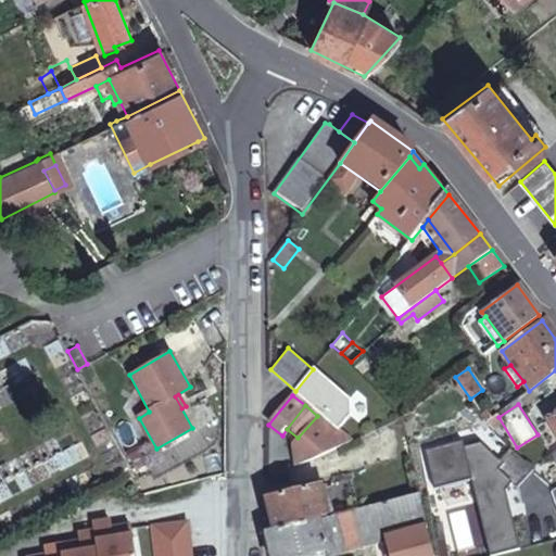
[(493,418),(489,412),(482,416),(488,422),(493,418)]
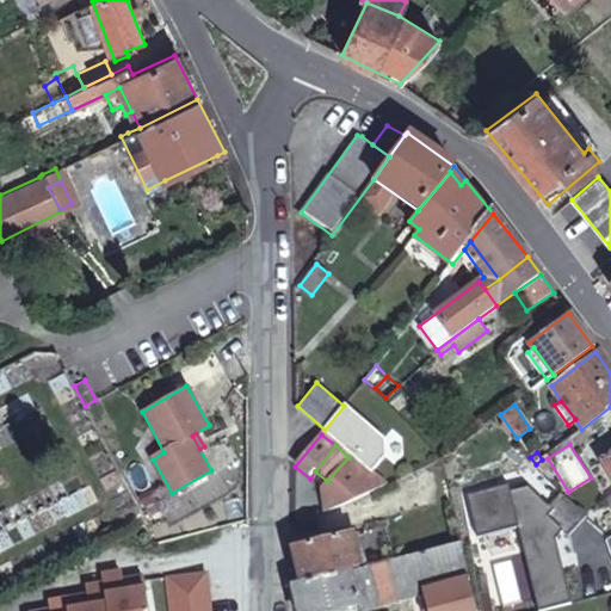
[(383,486),(349,457),(327,481),(328,511),(341,506),(358,499),(383,486)]
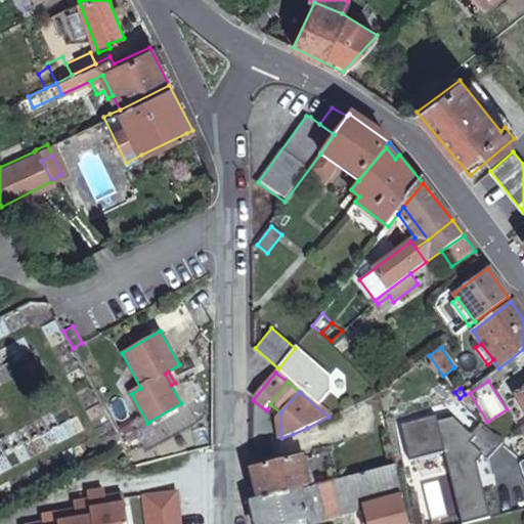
[(436,416),(400,423),(406,460),(444,450),(462,523),(490,516),(476,462),(482,455),(486,459),(503,442),(480,422),(470,434),(452,417),(437,421),(436,416)]
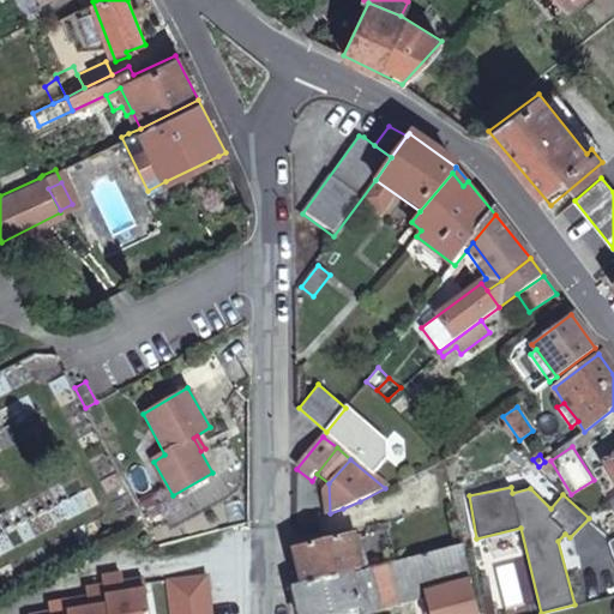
[(294,542),(302,584),(362,570),(354,535),(320,543),(319,535),(294,542)]
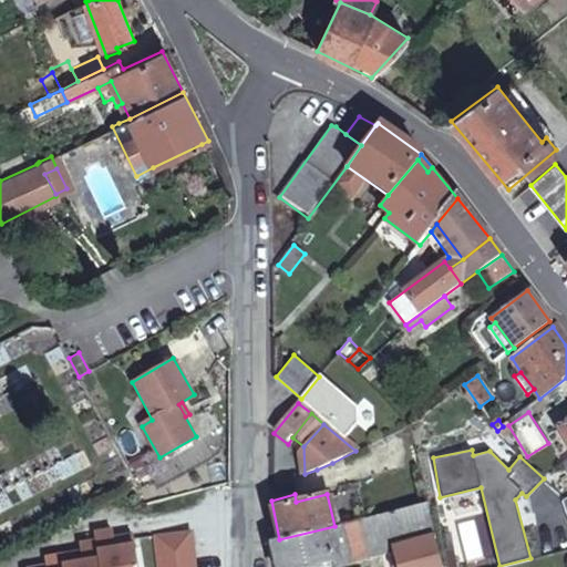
[(393,512),(334,526),(279,539),(271,542),(277,566),(310,566),(333,560),(336,565),(393,550),(397,566),(440,566),(426,503),(393,512)]
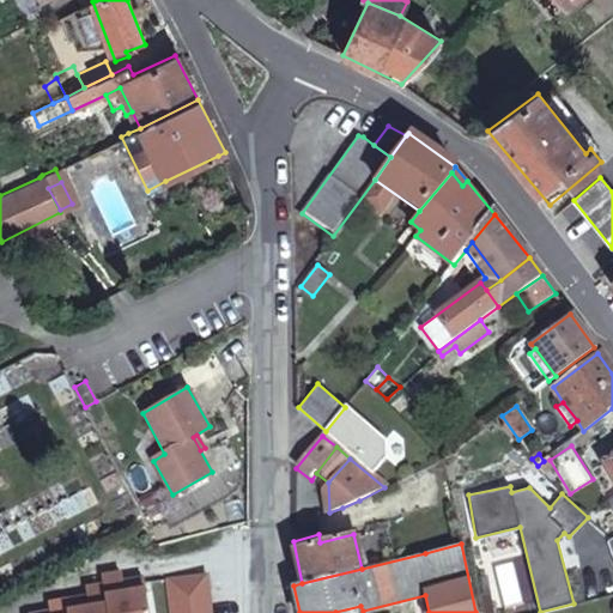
[(206,612),(199,569),(161,576),(167,612),(206,612)]
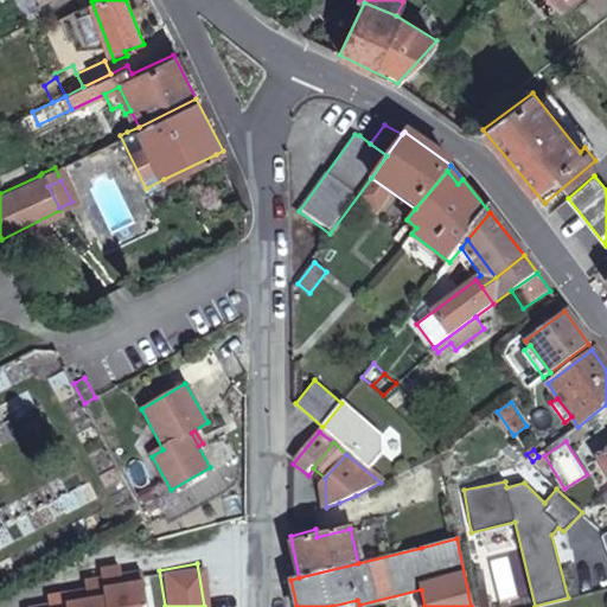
[(144,606),(135,570),(115,575),(113,567),(94,570),(96,580),(78,583),(81,592),(43,600),(43,606),(144,606)]
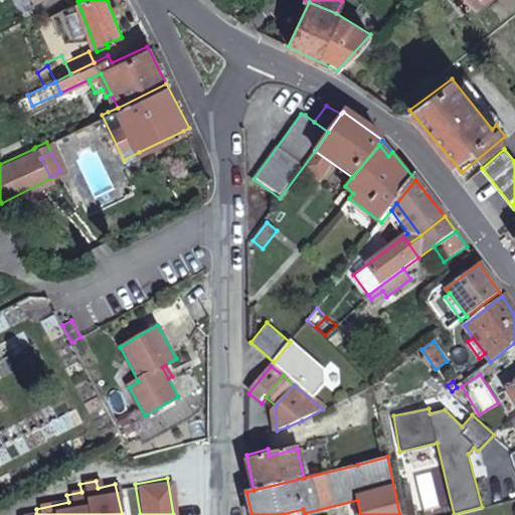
[(413,514),(410,500),(401,502),(404,514),(413,514)]
